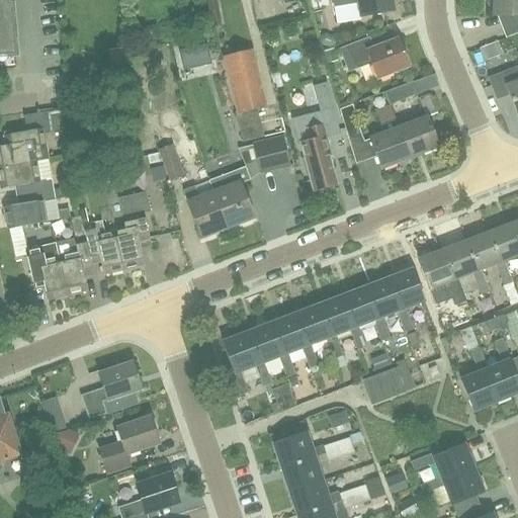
[(0,0),(0,59),(18,58),(12,0),(0,0)]
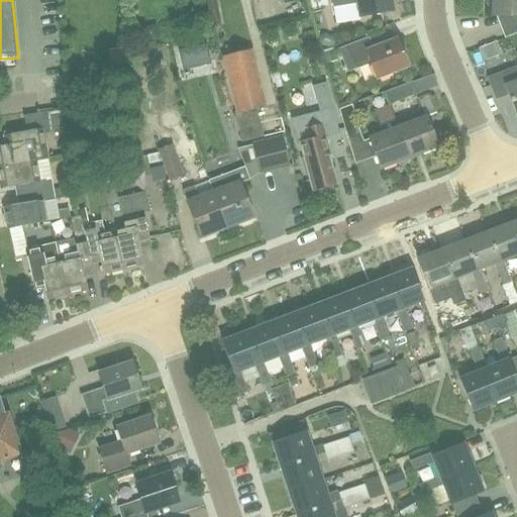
[(332,0),(333,3),(351,0),(356,0),(360,16),(393,11),(390,0),(332,0)]
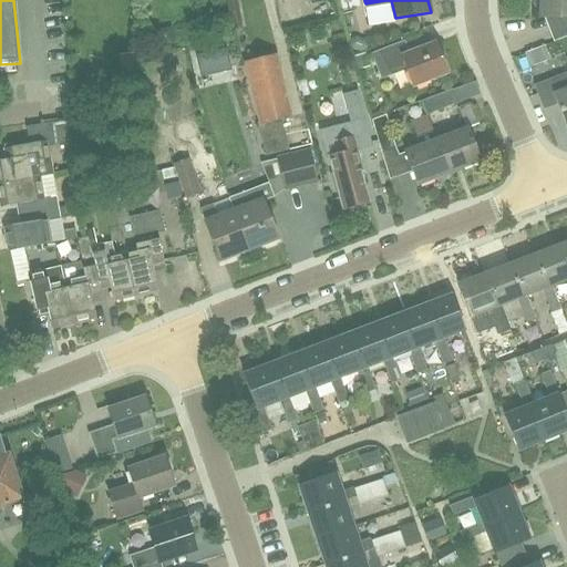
[(566,0),(532,0),(532,6),(535,9),(539,9),(539,18),(566,18),(566,0)]
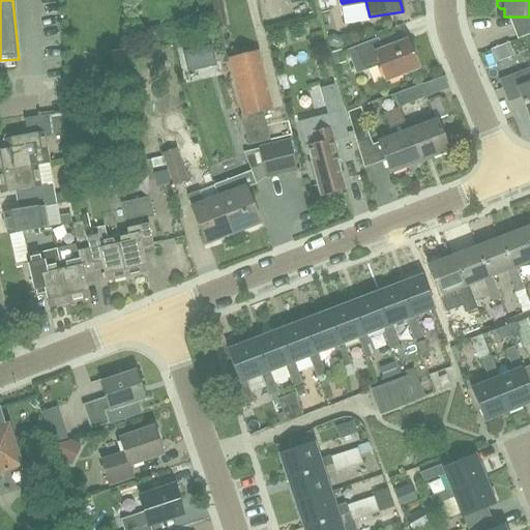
[(417,68),(407,40),(382,50),(377,37),(346,50),(354,69),(377,60),(384,81),(417,68)]
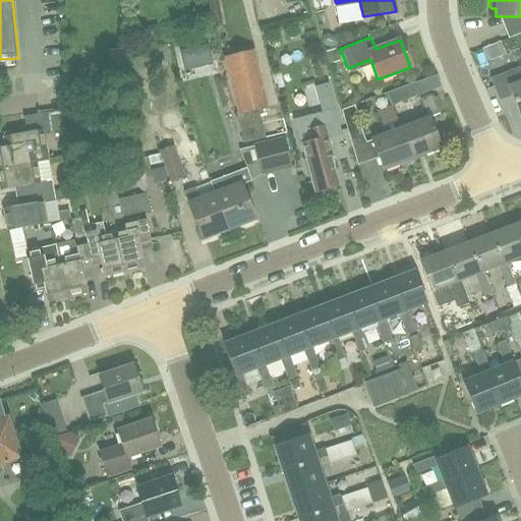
[(328,64),(339,61),(335,49),(324,52),(328,64)]
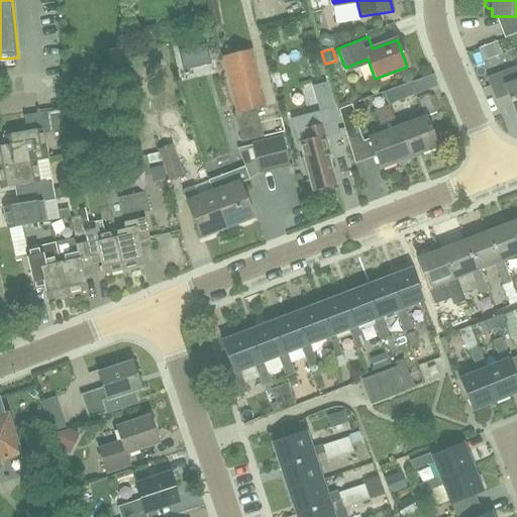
[(236,113),(243,142),(264,137),(261,124),(251,126),(248,110),(266,106),(251,52),(225,59),(238,112),(236,113)]
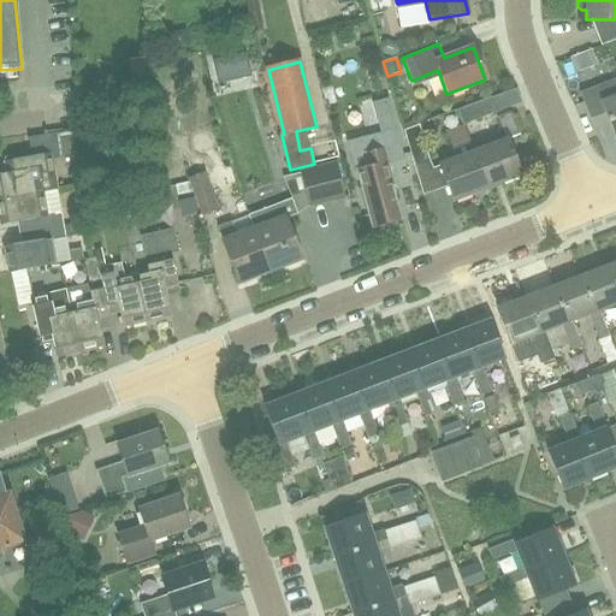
[(615,78),(580,93),(590,120),(605,114),(614,138),(615,137),(615,78)]
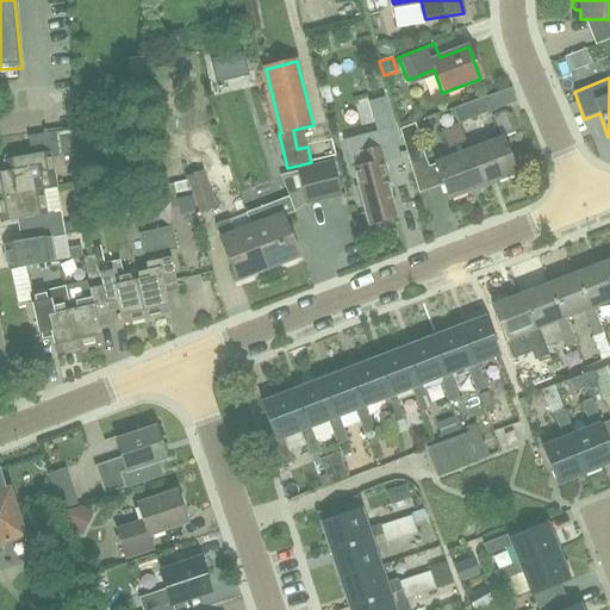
[(385,97),(368,101),(377,132),(393,128),(385,97)]
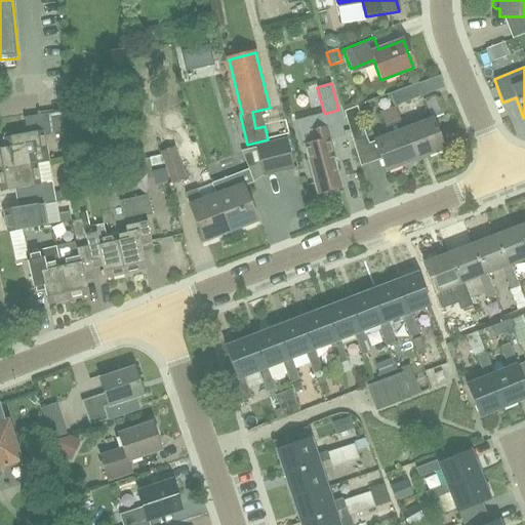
[(418,83),(389,93),(394,107),(423,95),(418,83)]
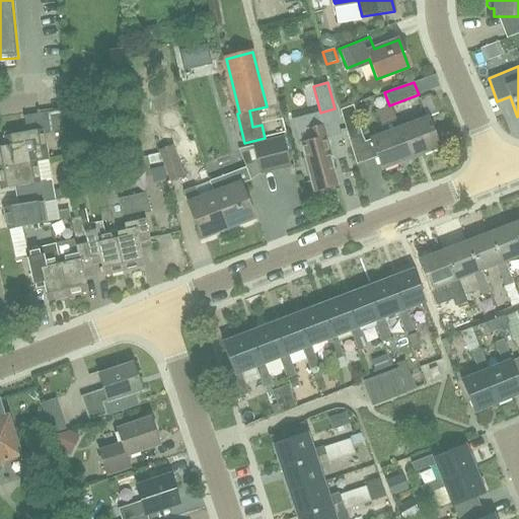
[(117,91),(119,112),(133,110),(133,105),(142,104),(140,89),(117,91)]
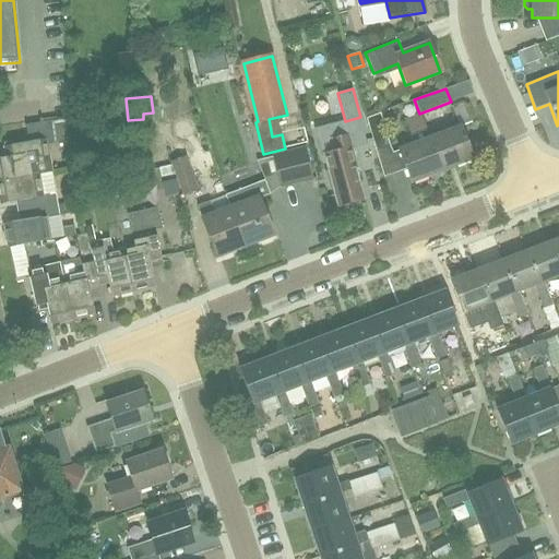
[(414,144),(400,149),(400,150),(392,153),(389,144),(380,114),(366,119),(382,173),(405,166),(411,180),(442,169),(430,138),(428,138),(425,128),(409,134),(414,144)]
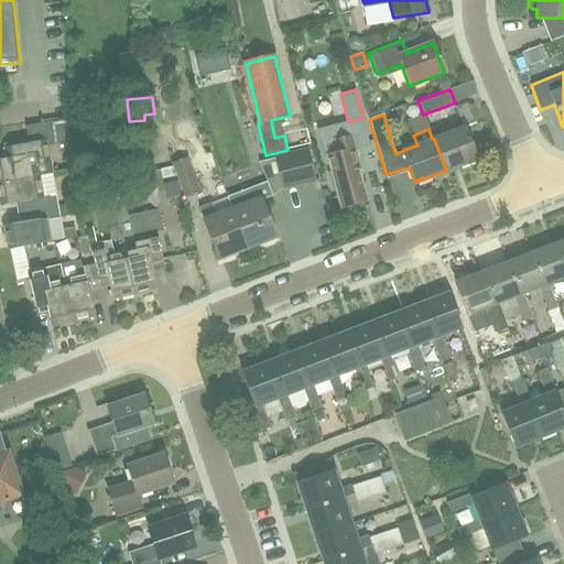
[(348,122),(317,130),(325,160),(329,159),(334,176),(331,176),(335,194),(338,193),(343,210),(368,205),(359,172),(362,172),(357,150),(370,145),(364,118),(348,122)]
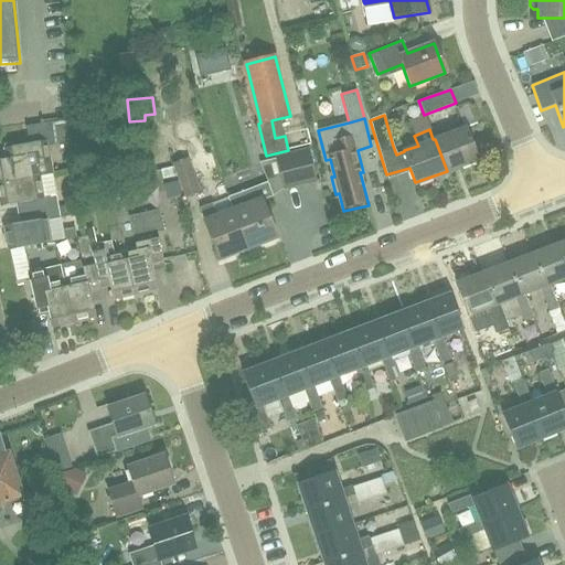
[(466,127),(435,139),(447,171),(478,159),(466,127)]
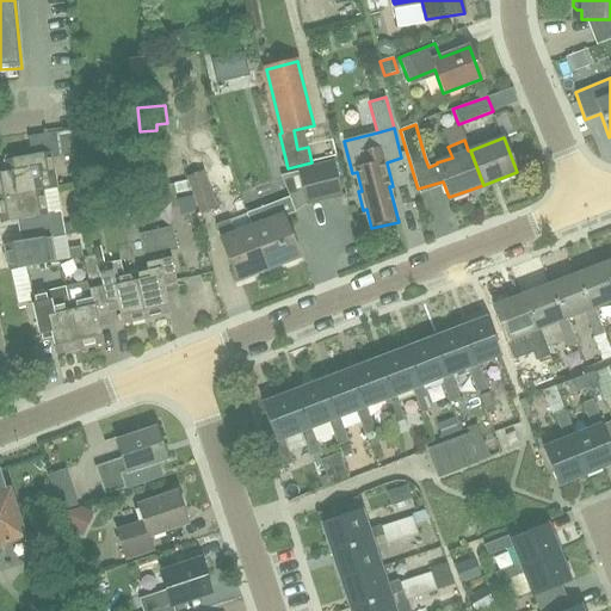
[(7,174),(0,174),(0,199),(44,192),(57,190),(51,154),(5,162),(7,174)]
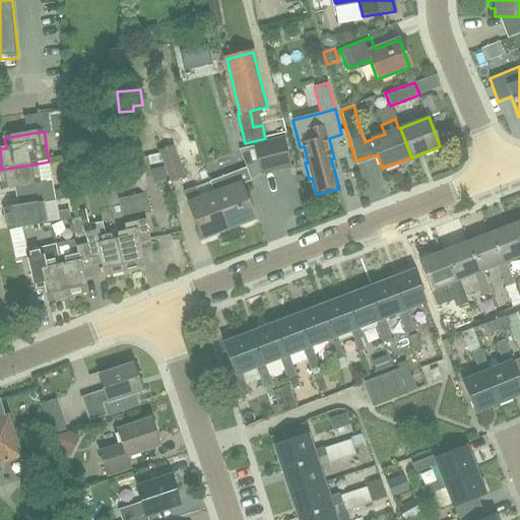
[(284,139),(256,146),(263,174),(291,167),(284,139)]
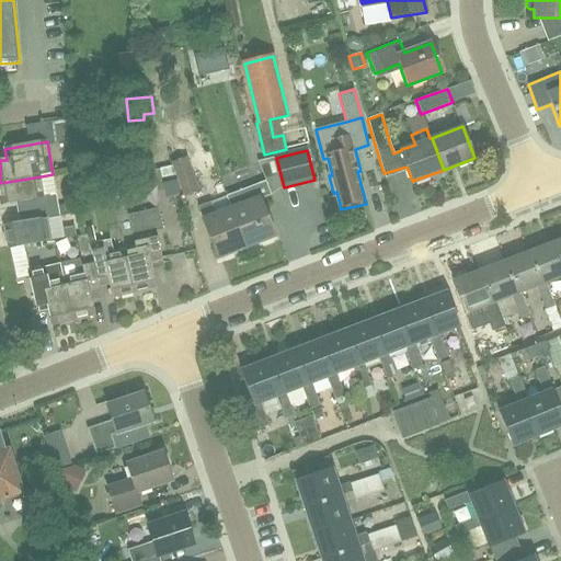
[(183,197),(199,191),(186,157),(170,162),(183,197)]
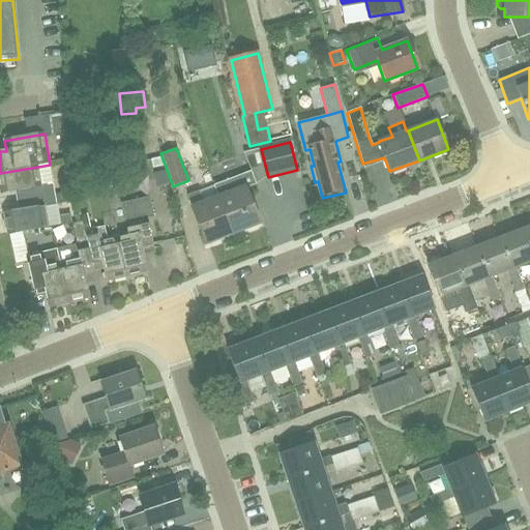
[(56,195),(50,165),(38,167),(0,173),(0,189),(1,194),(25,189),(27,200),(56,195)]
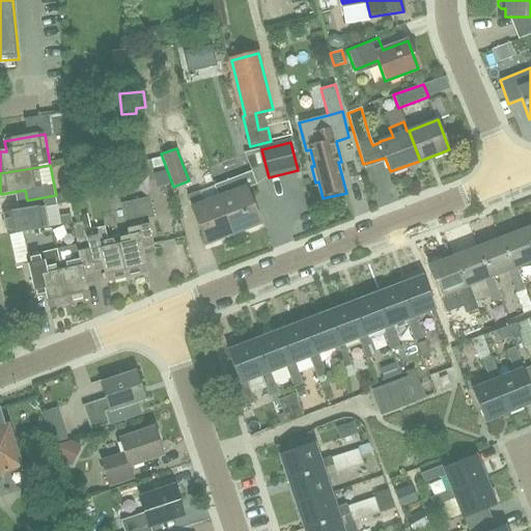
[(135,166),(121,169),(120,167),(103,171),(107,189),(126,185),(126,187),(139,184),(135,166)]
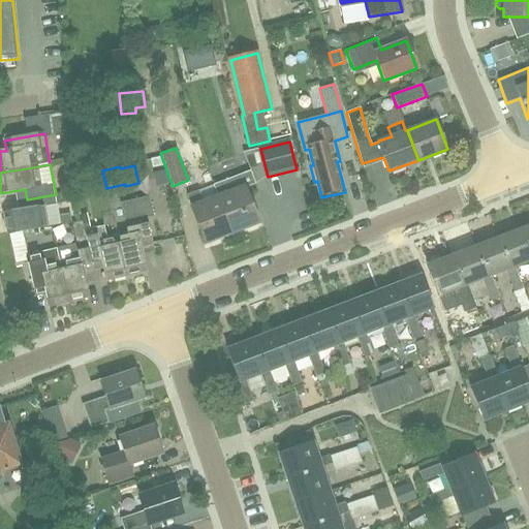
[(259,222),(246,188),(256,184),(250,170),(213,185),(218,197),(231,234),(259,222)]
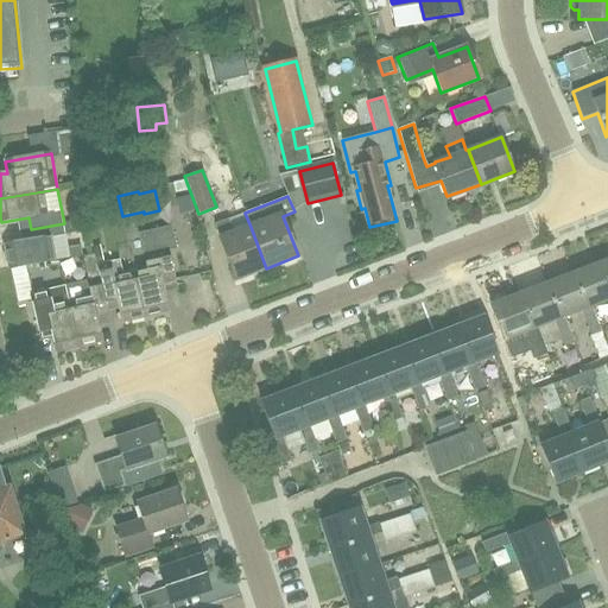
[(96,200),(84,202),(88,223),(101,221),(96,200)]
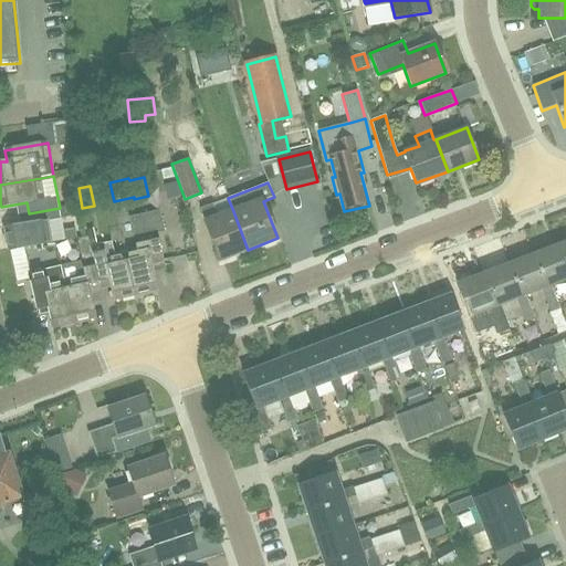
[(248,250),(233,211),(219,217),(215,203),(200,209),(220,261),(248,250)]
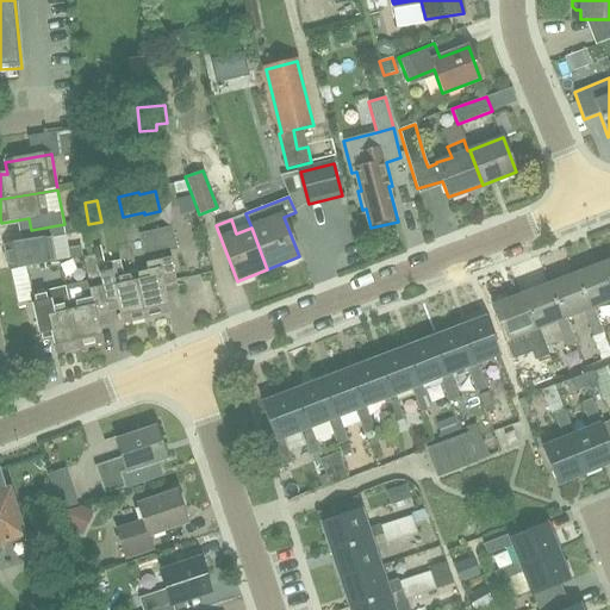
[(88,221),(64,224),(31,230),(33,242),(22,243),(5,247),(8,269),(10,271),(19,269),(56,262),(56,261),(53,238),(66,236),(91,231),(88,223),(88,221)]
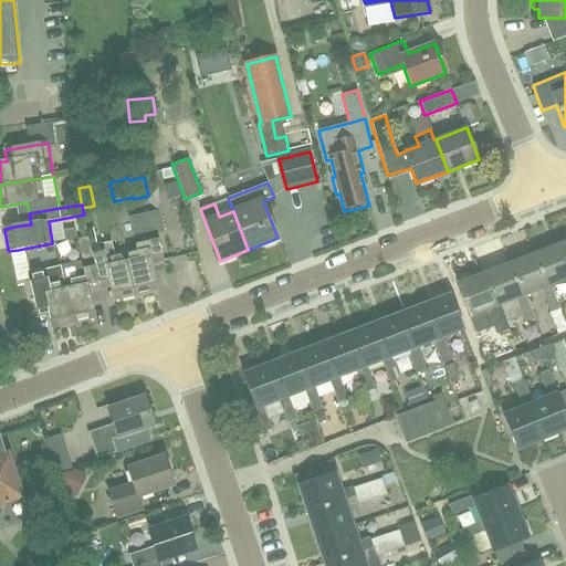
[(138,251),(127,253),(137,296),(158,292),(152,265),(164,262),(157,233),(164,231),(158,211),(127,218),(133,238),(135,238),(138,251)]
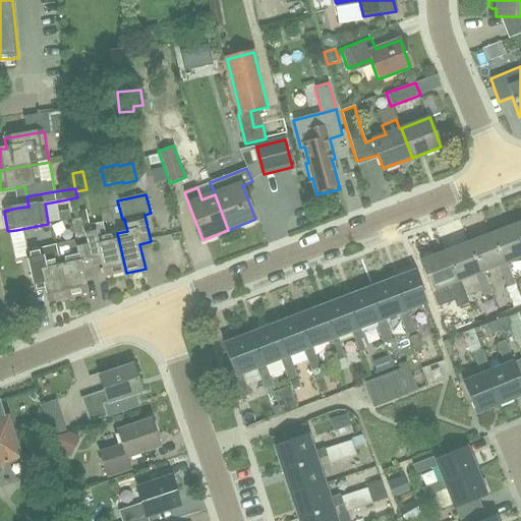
[(70,220),(75,242),(57,247),(68,298),(88,294),(84,280),(95,278),(90,255),(83,228),(80,218),(70,220)]
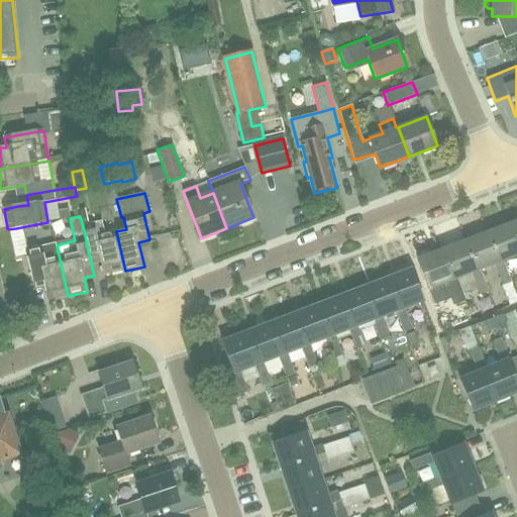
[(516,230),(514,221),(490,230),(501,262),(503,262),(516,255),(516,230)]
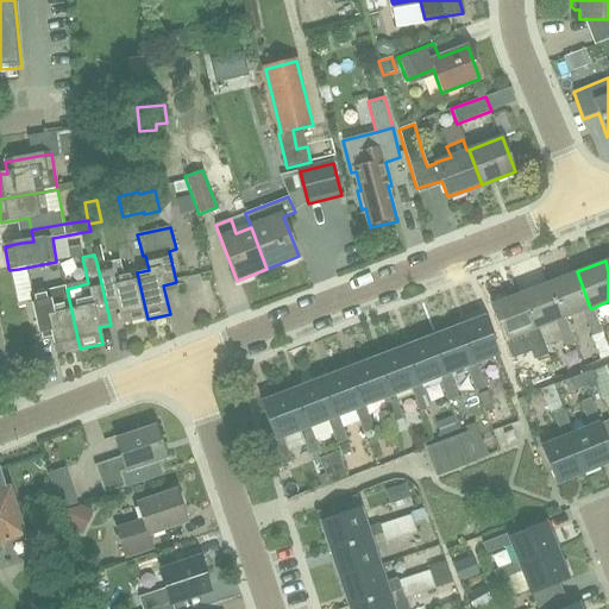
[(111,264),(98,267),(105,299),(117,296),(123,325),(148,319),(137,272),(114,277),(111,264)]
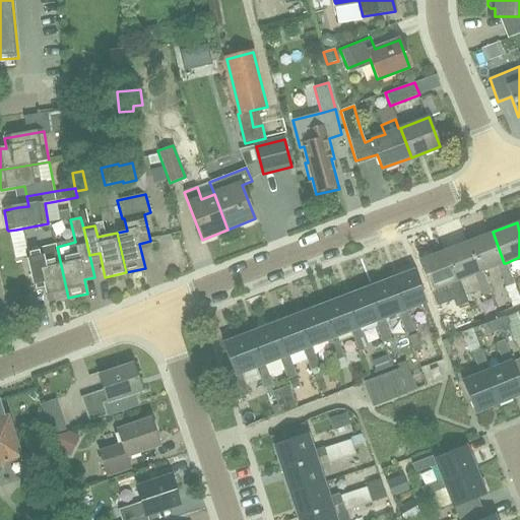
[(504,263),(493,232),(468,241),(480,272),(482,271),(497,266),(506,287),(514,283),(506,263),(504,263)]
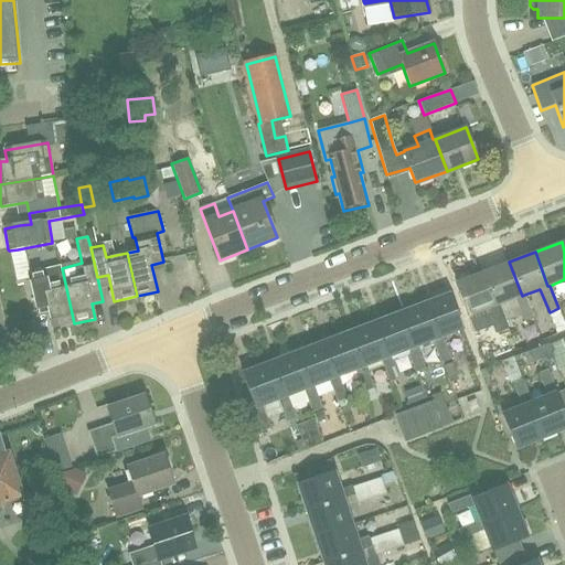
[(509,262),(483,272),(496,306),(498,305),(503,304),(509,320),(522,316),(524,321),(531,319),(534,318),(524,295),(522,296),(509,262)]
